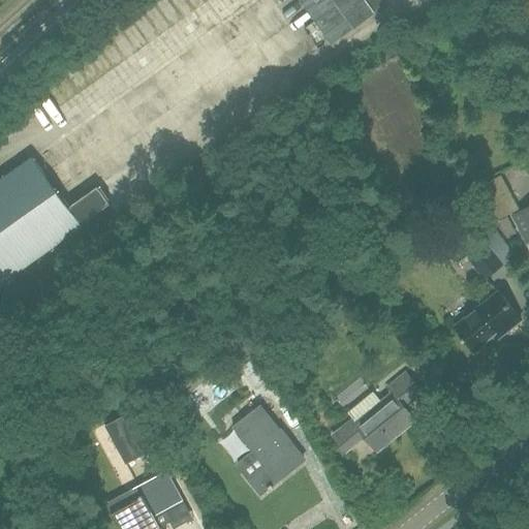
[(221,0),(229,13),(241,7),(236,0),(221,0)]
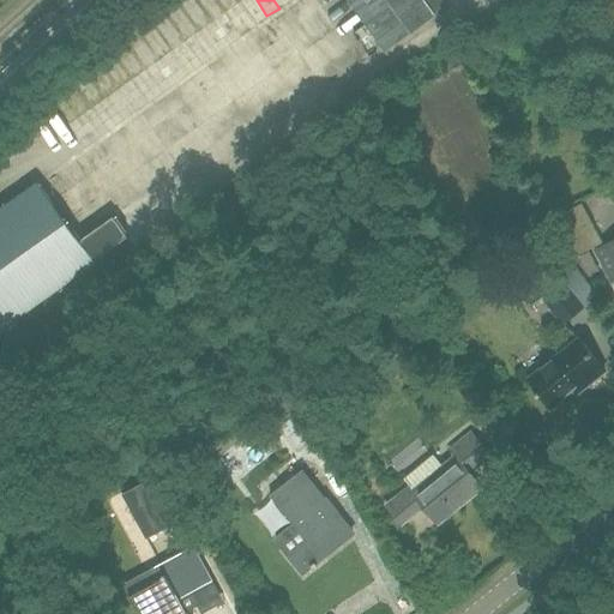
[(349,0),(385,49),(435,12),(426,0),(349,0)]
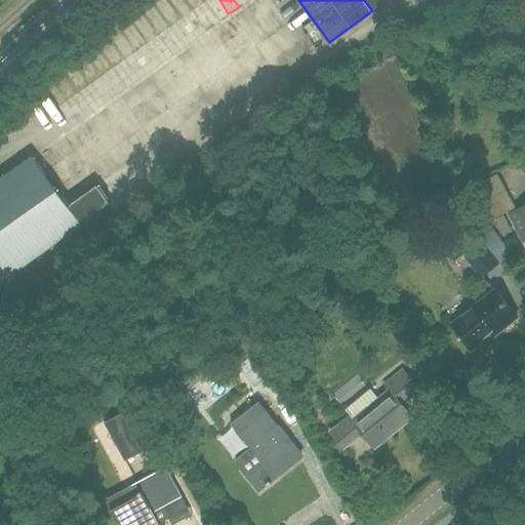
[(68,204),(32,154),(0,176),(0,279),(109,201),(96,184),(68,204)]
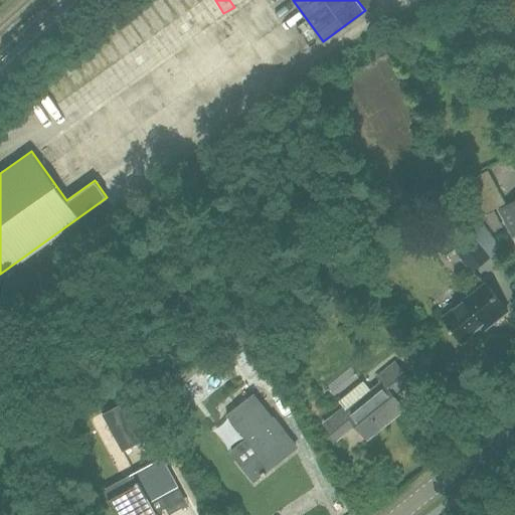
[(479,165),(493,200),(514,190),(514,189),(501,156),(479,165)]
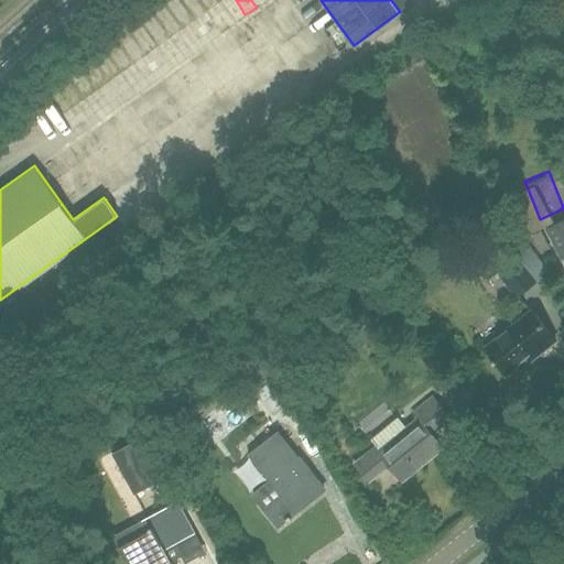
[(563,217),(553,224),(544,228),(553,246),(560,258),(563,256),(563,217)]
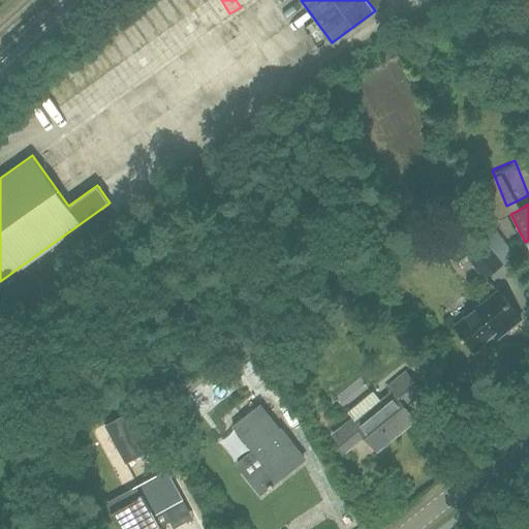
[(488,242),(467,257),(485,279),(505,262),(488,242)]
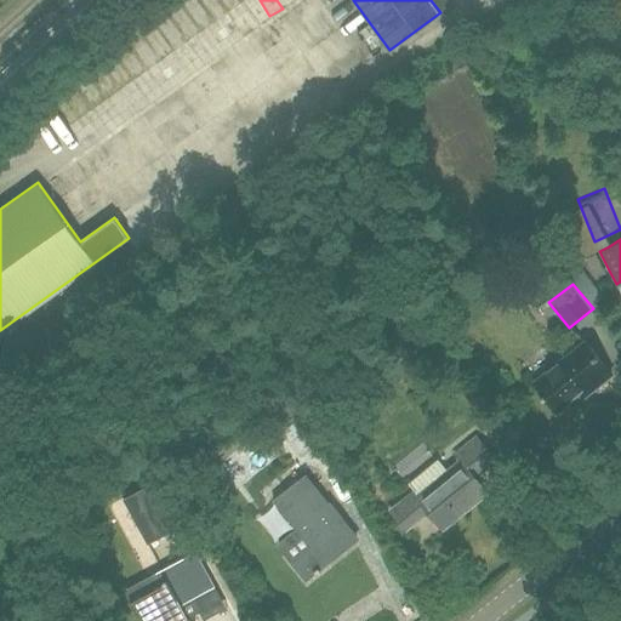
[(598,385),(611,374),(586,341),(535,380),(545,392),(542,394),(552,406),(553,404),(557,409),(594,380),(598,385)]
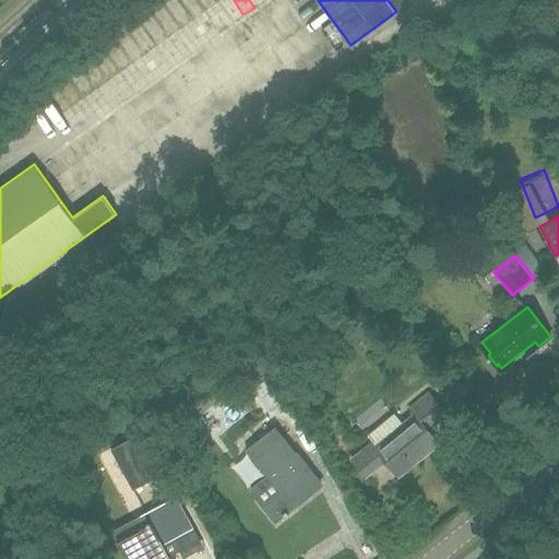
[(253,388),(271,411),(288,397),(270,375),(253,388)]
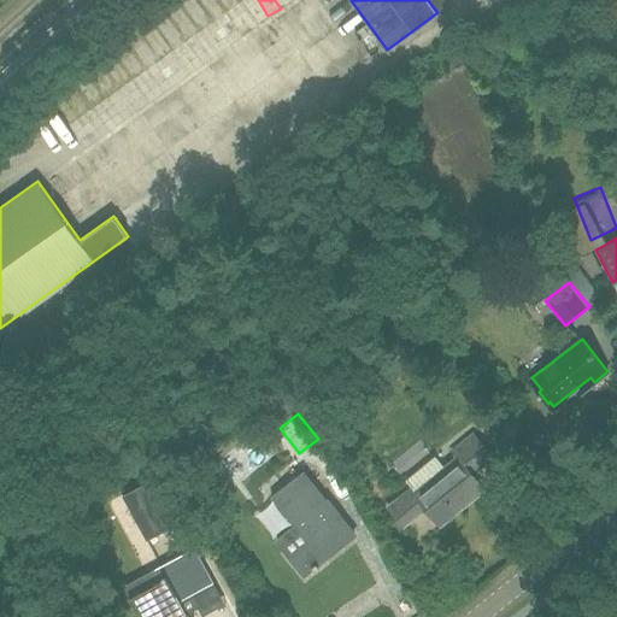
[(470,470),(492,453),(474,433),(453,450),(459,456),(415,492),(412,489),(389,506),(404,523),(425,506),(440,523),(485,488),(470,470)]
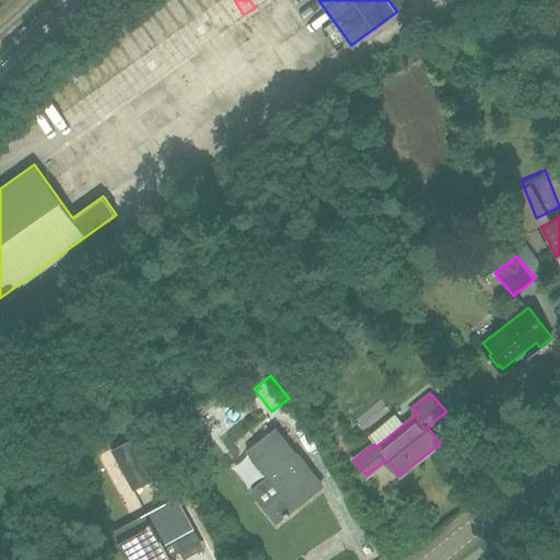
[(276,521),(323,485),(298,453),(299,452),(278,426),(246,450),(279,491),(263,504),(276,521)]
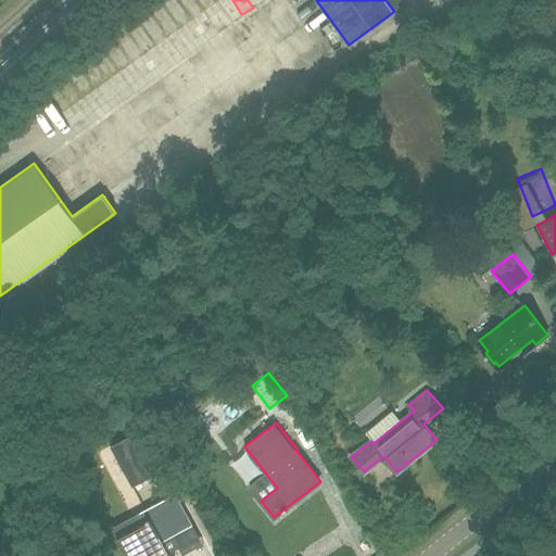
[(110,445),(131,485),(156,471),(135,432),(110,445)]
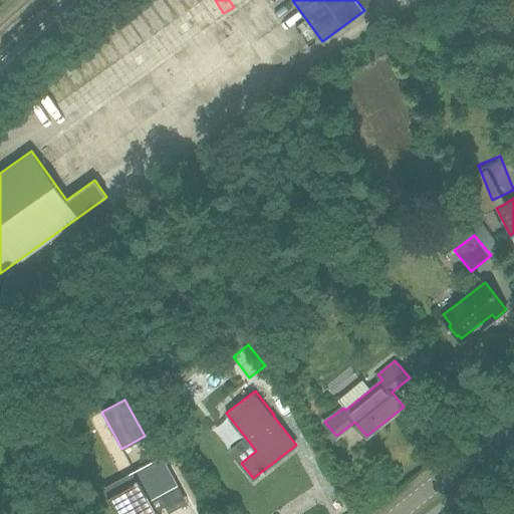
[(109,498),(117,513),(158,513),(151,499),(180,484),(164,455),(132,472),(137,483),(109,498)]
